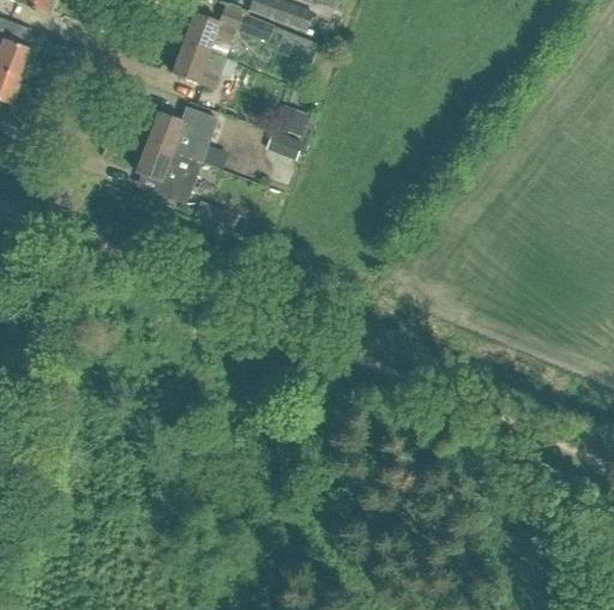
[(12,0),(44,12),(49,0),(12,0)]
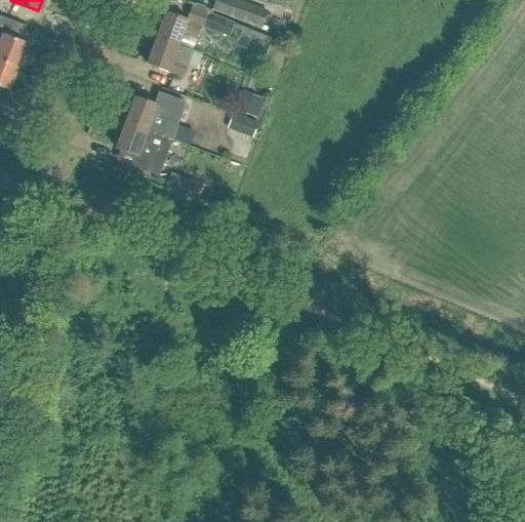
[(215,0),(212,8),(261,26),(268,8),(245,0),(215,0)]
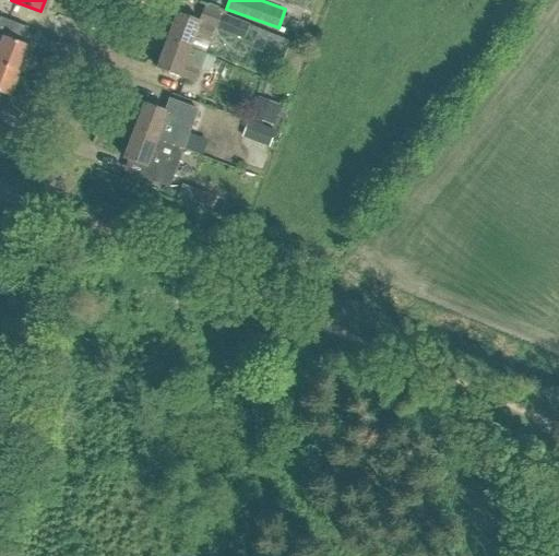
[(178,10),(167,38),(189,46),(194,32),(210,37),(214,24),(178,10)]
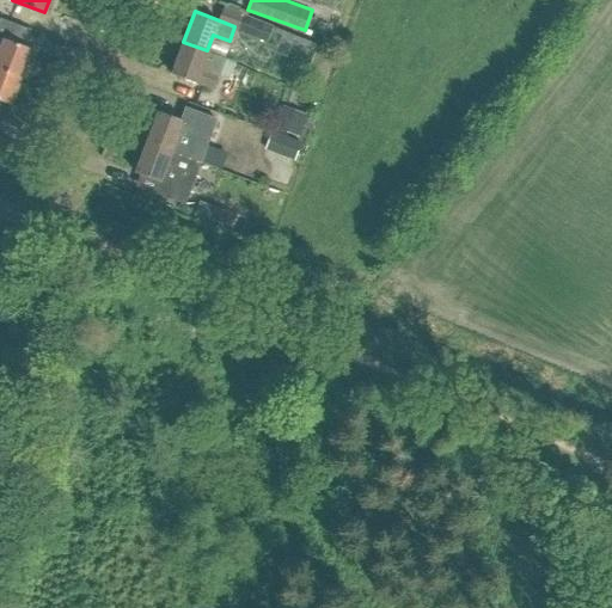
[(245,13),(238,30),(265,41),(273,24),(245,13)]
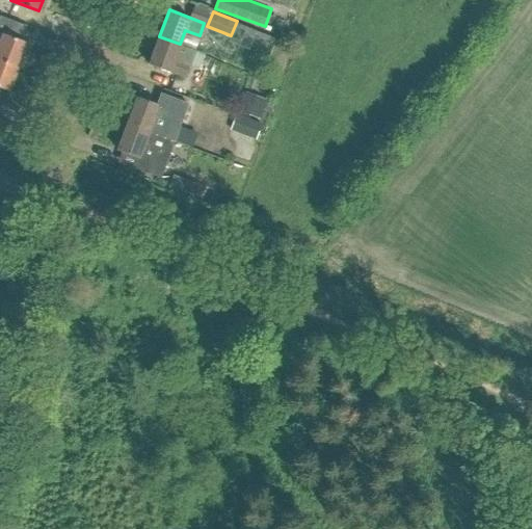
[(0,60),(18,68),(27,42),(18,38),(24,23),(0,14),(0,31),(3,33),(0,43),(0,60)]
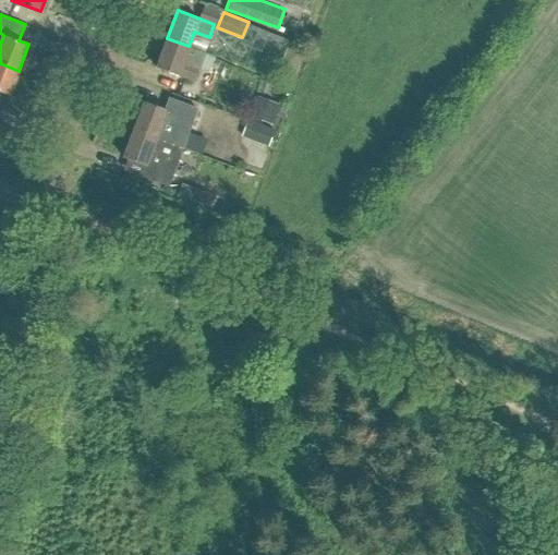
[(193,80),(198,67),(204,51),(189,46),(167,38),(156,67),(193,80)]
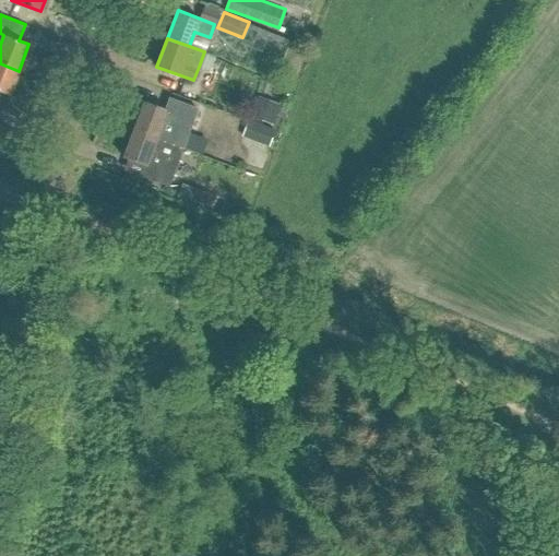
[(0,91),(10,95),(19,71),(0,63),(0,91)]
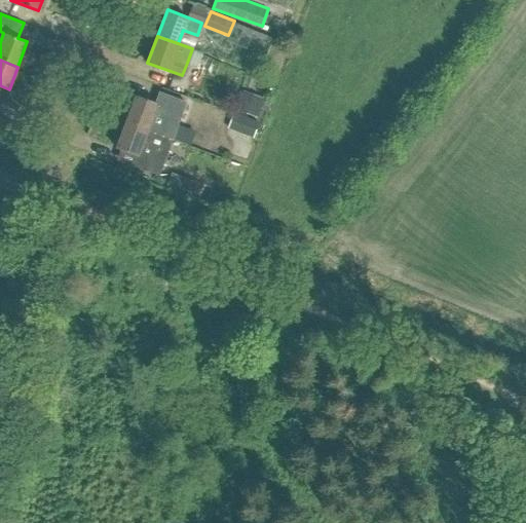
[(256,115),(257,114),(263,116),(264,117),(269,104),(262,101),(263,98),(243,89),(236,107),(256,115)]
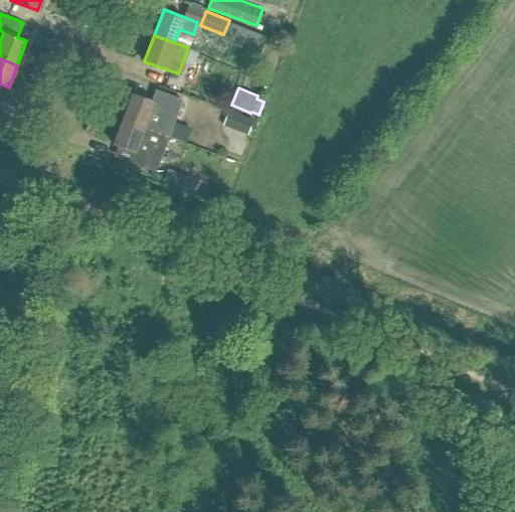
[(135,94),(125,119),(169,135),(182,100),(158,91),(154,101),(135,94)]
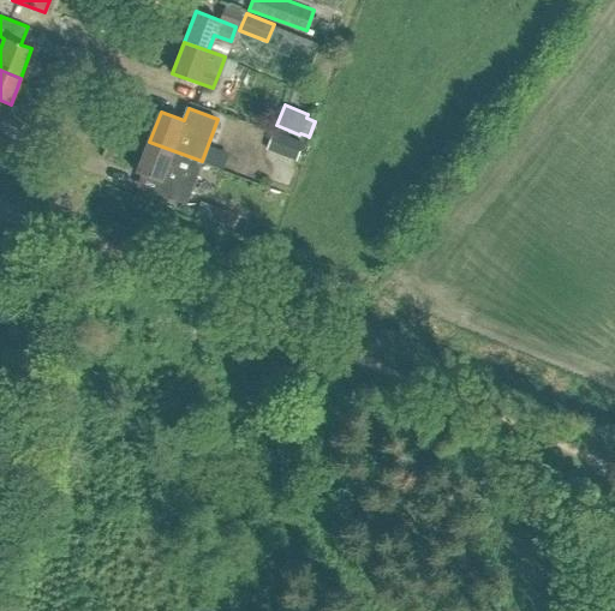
[(285,133),(279,151),(296,157),(302,139),(285,133)]
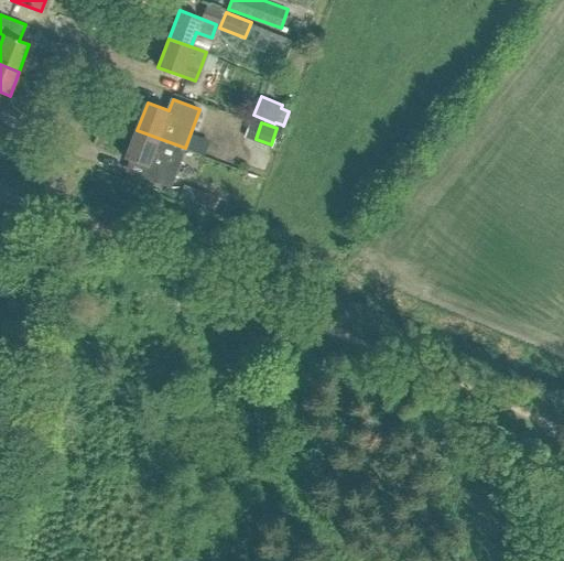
[(126,159),(145,166),(142,176),(171,186),(185,148),(137,130),(126,159)]
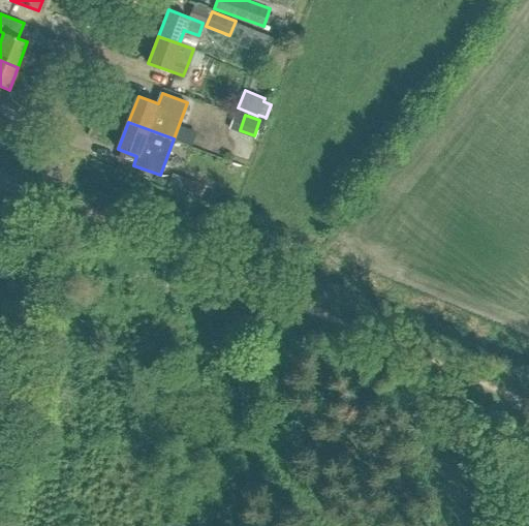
[(168,185),(179,189),(184,176),(173,172),(168,185)]
